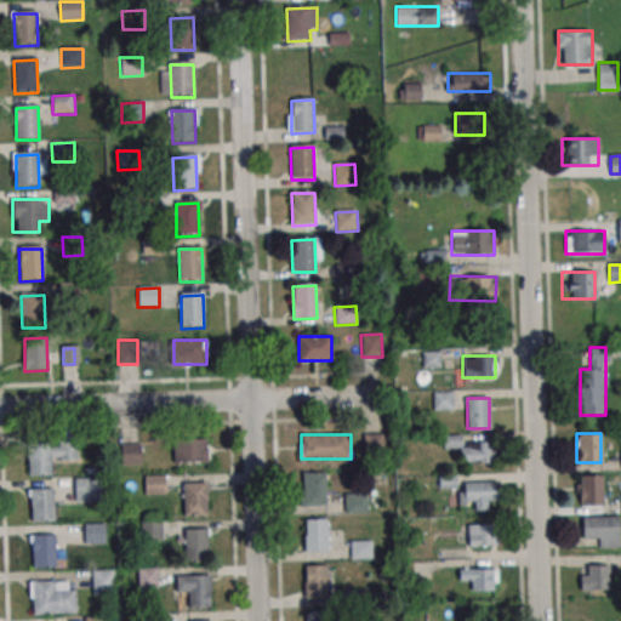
[(209,462),(209,438),(174,438),(174,462),(209,462)]
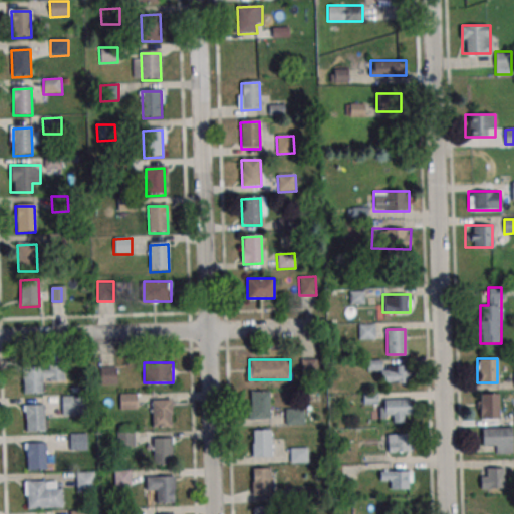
[(381,364),(381,382),(409,382),(409,364),(381,364)]
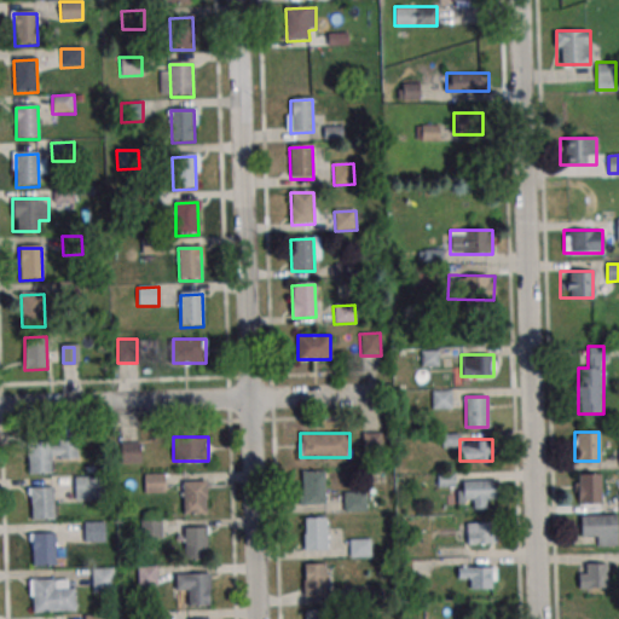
[(28,443),(51,443),(51,475),(29,475),(28,443)]
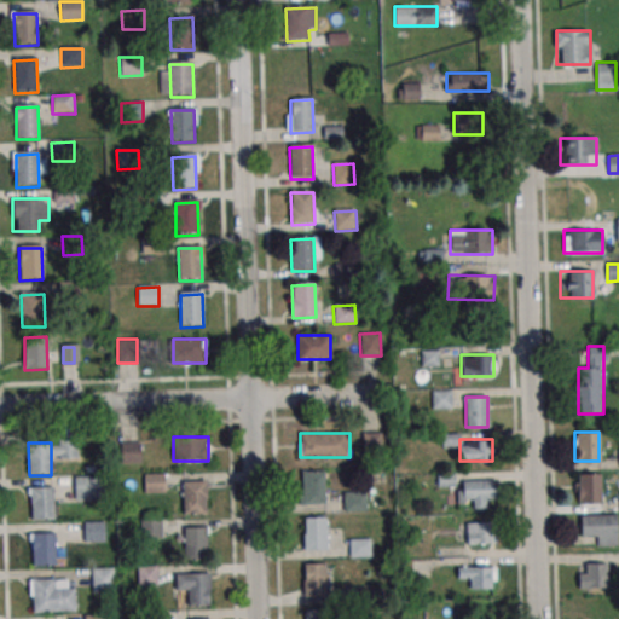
[(120,445),(140,444),(142,463),(120,464),(120,445)]
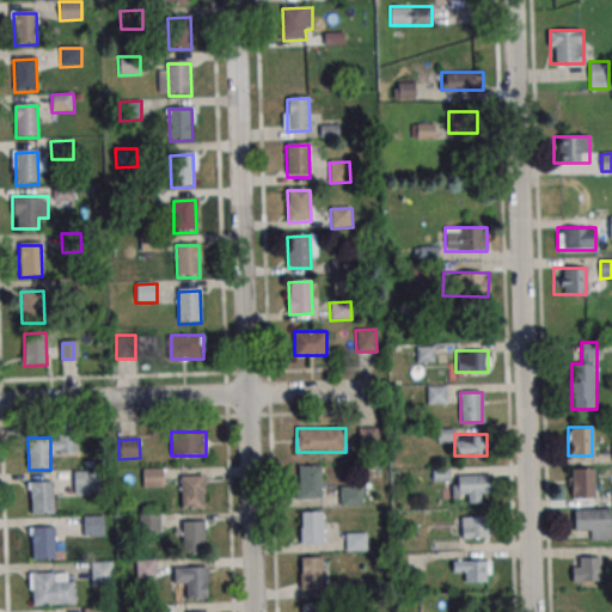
[(320,465),(298,465),(298,497),(320,497),(320,465)]
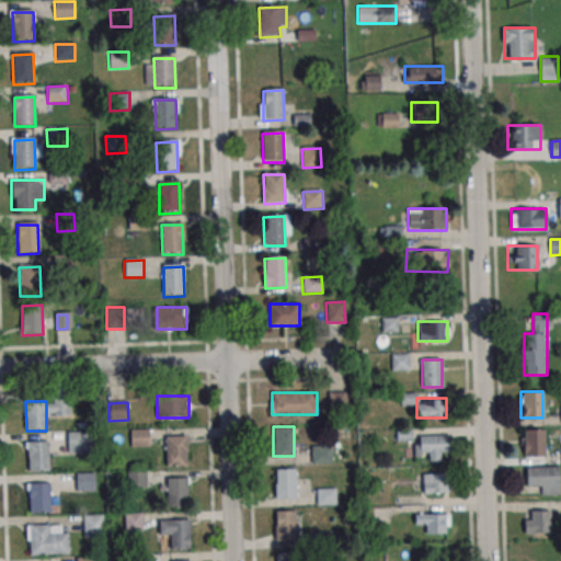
[(545,430),(523,430),(523,456),(545,456),(545,430)]
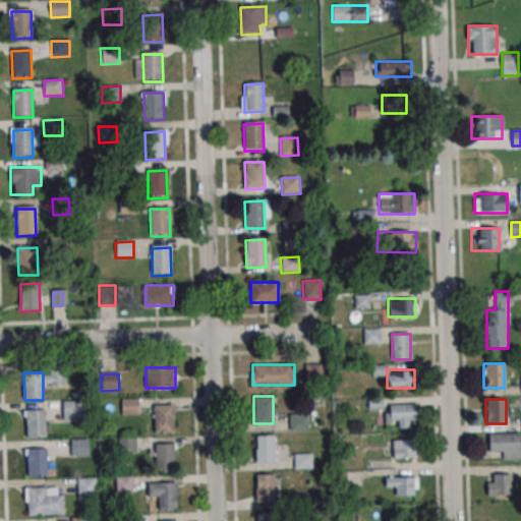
[(121,400),(138,400),(138,416),(121,416),(121,400)]
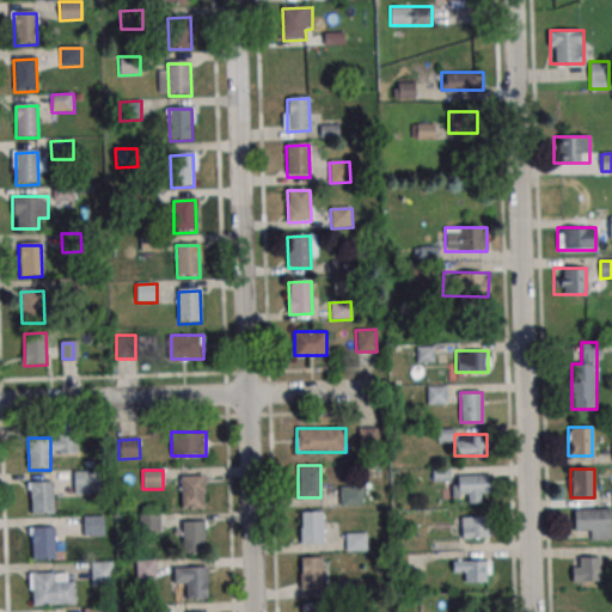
[(74,473),(103,472),(103,495),(75,496),(74,473)]
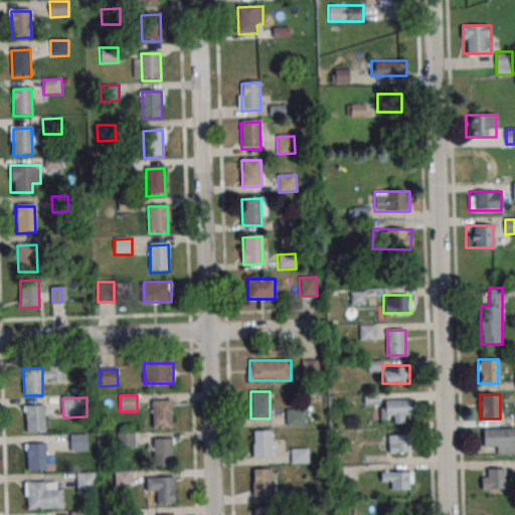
[(410,399),(380,399),(380,421),(410,421),(410,399)]
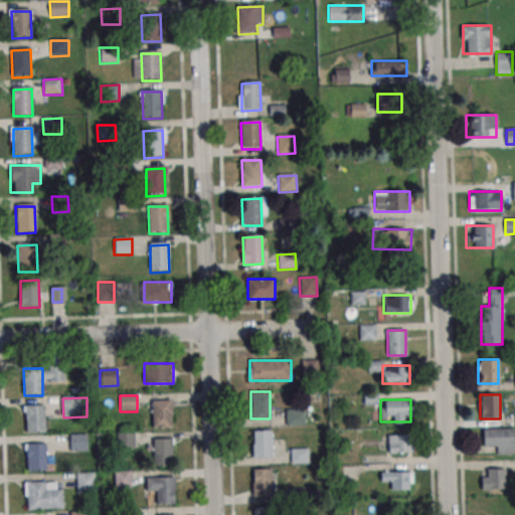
[(151,402),(170,402),(171,430),(152,430),(151,402)]
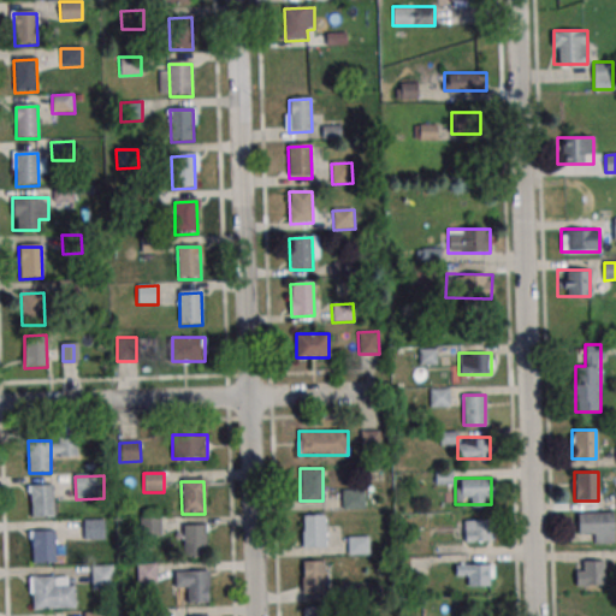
[(30,487),(53,486),(54,519),(31,520),(30,487)]
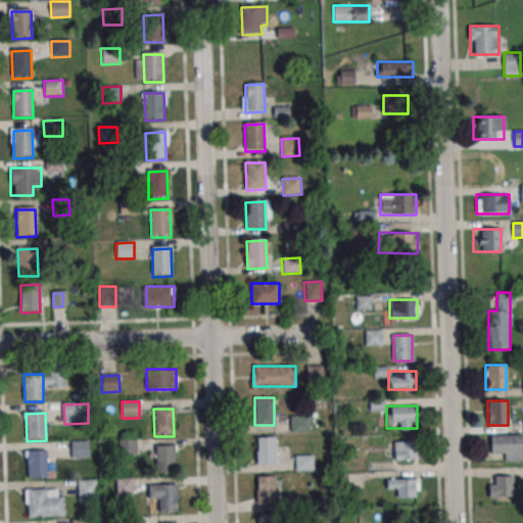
[(290,432),(310,432),(310,416),(290,416),(290,432)]
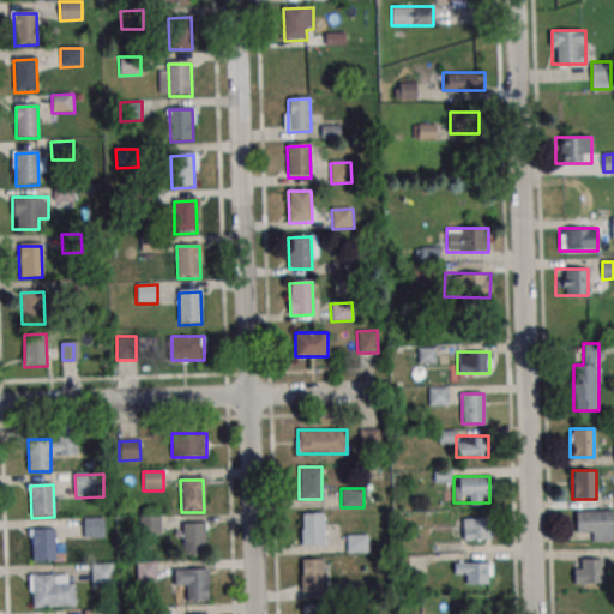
[(590,531),(590,541),(612,541),(612,511),(577,511),(577,531),(590,531)]
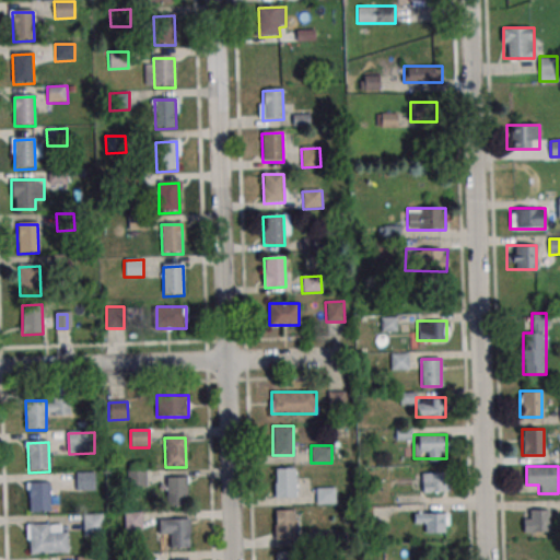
[(275,467),(275,497),(295,497),(295,467),(275,467)]
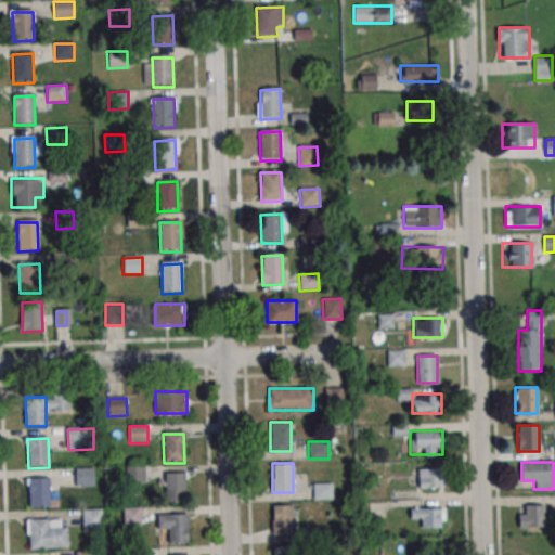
[(126,467),(145,466),(145,483),(127,485),(126,467)]
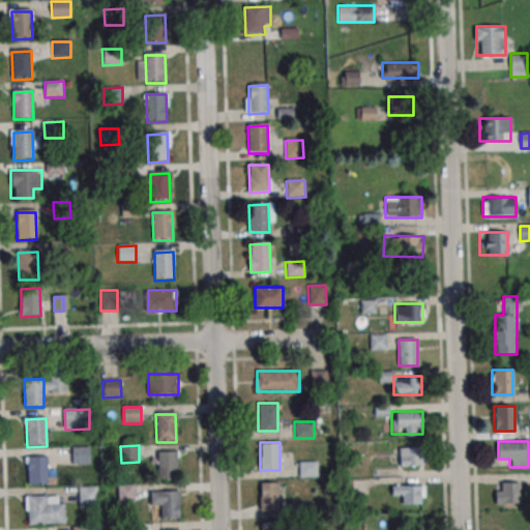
[(71,448),(89,447),(90,464),(71,465),(71,448)]
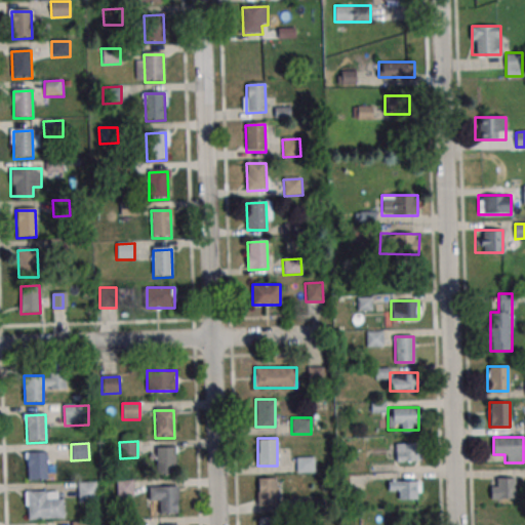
[(395,443),(395,461),(421,461),(421,443),(395,443)]
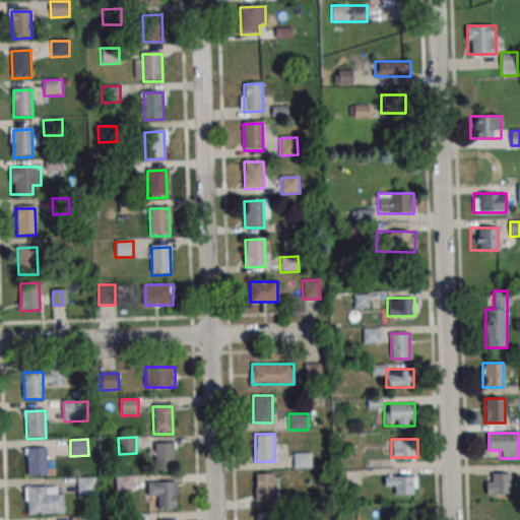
[(154,444),(174,444),(175,471),(155,471),(154,444)]
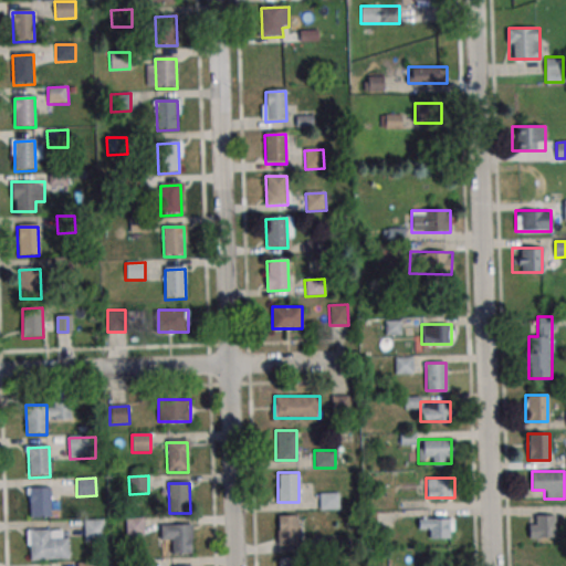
[(29,490),(50,489),(51,519),(30,520),(29,490)]
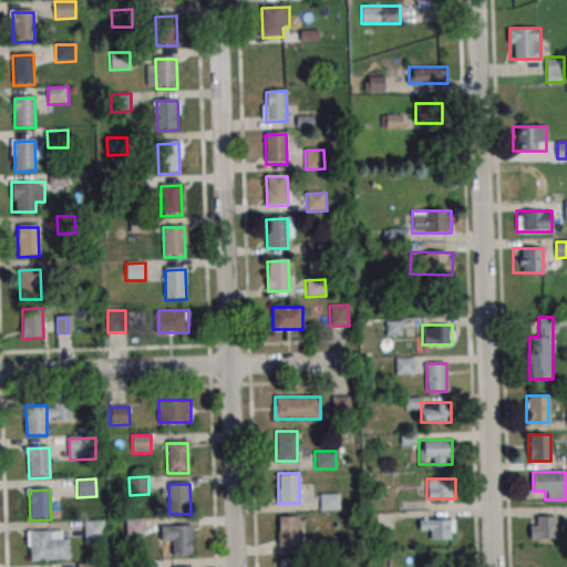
[(339,509),(339,494),(321,494),(321,509),(339,509)]
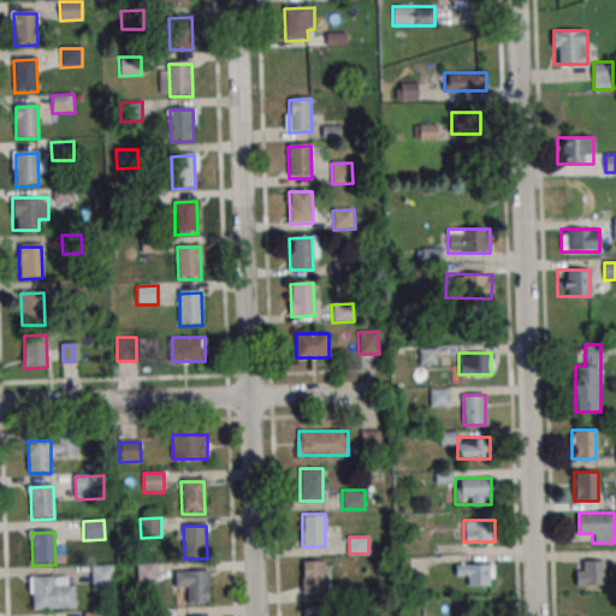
[(323,561),(302,561),(302,593),(323,593),(323,561)]
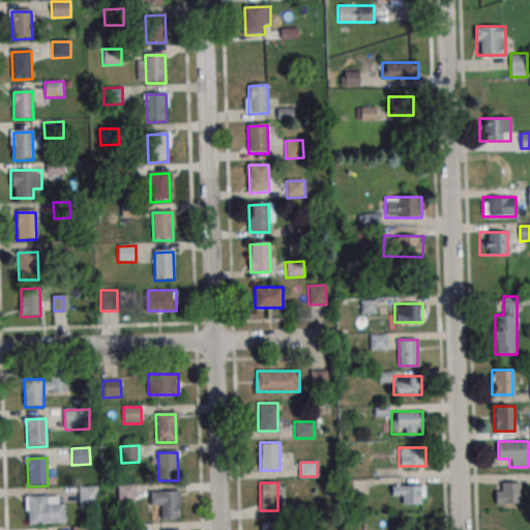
[(520,482),(496,482),(496,504),(520,504),(520,482)]
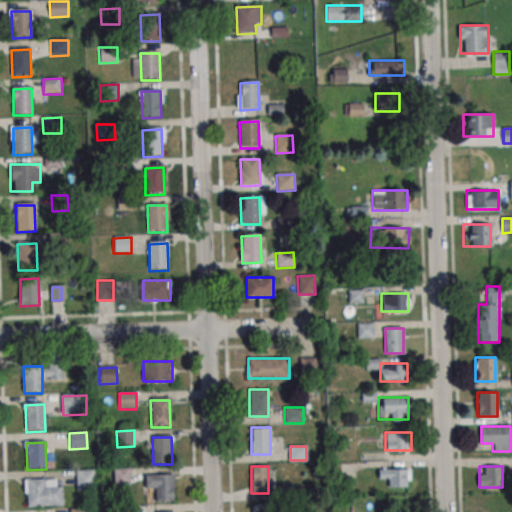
[(113,470),(130,469),(130,485),(114,486),(113,470)]
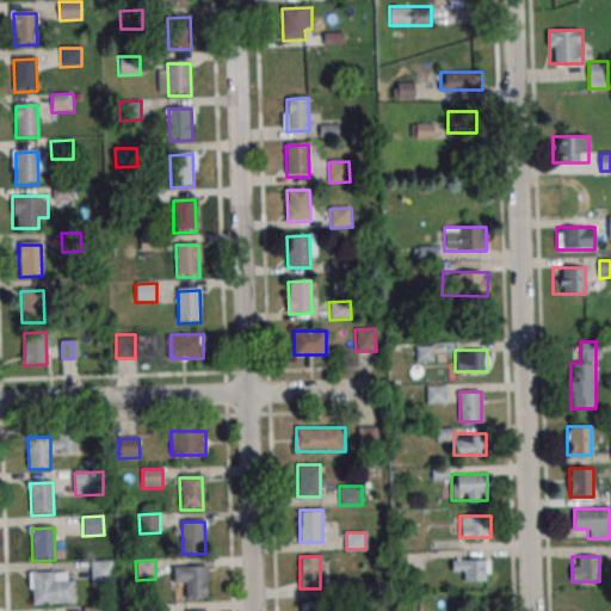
[(489,560),(451,560),(451,572),(463,572),(463,580),(489,580),(489,560)]
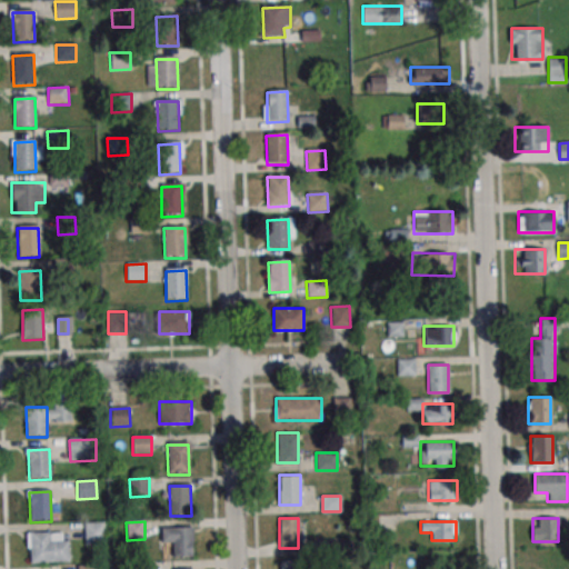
[(83,525),(105,525),(106,545),(85,545),(83,525)]
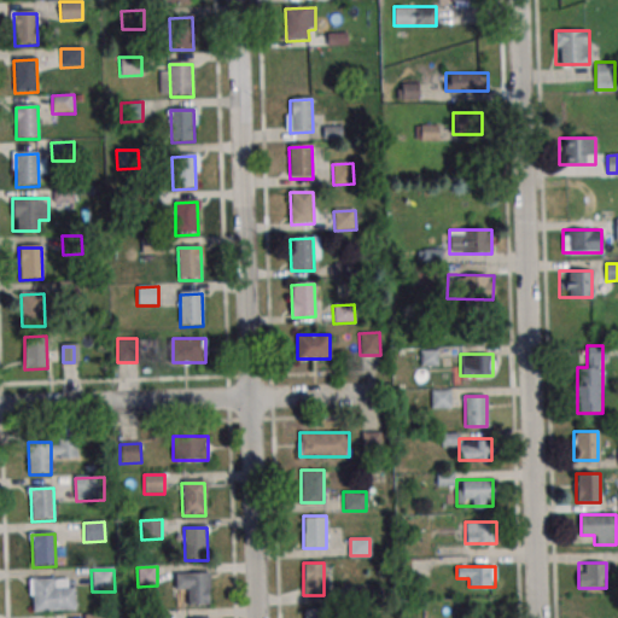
[(186,576),(209,575),(210,607),(187,607),(186,576)]
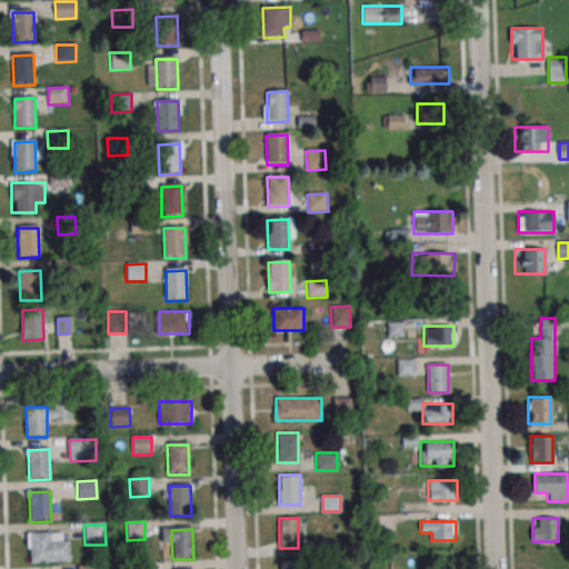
[(29,532),(50,531),(50,540),(68,539),(68,560),(30,561),(29,532)]
